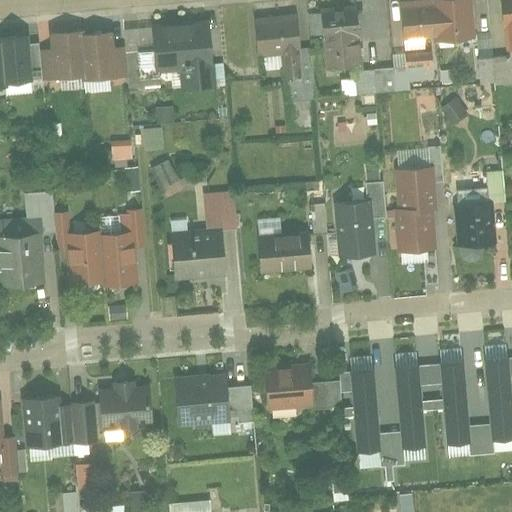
[(401,47),(438,43),(435,5),(419,7),(418,0),(404,0),(397,1),(401,47)]
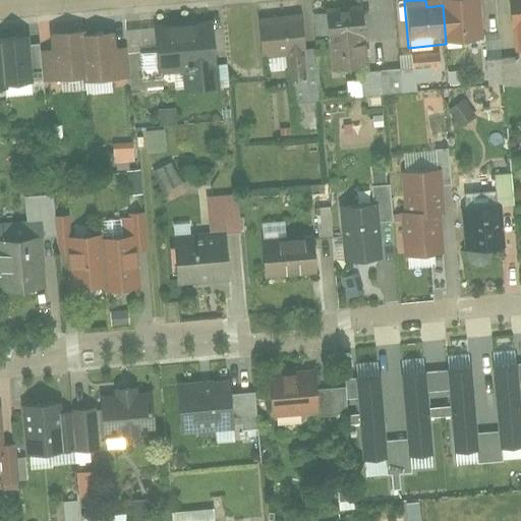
[(484,41),(479,0),(442,0),(443,5),(446,44),(484,41)]
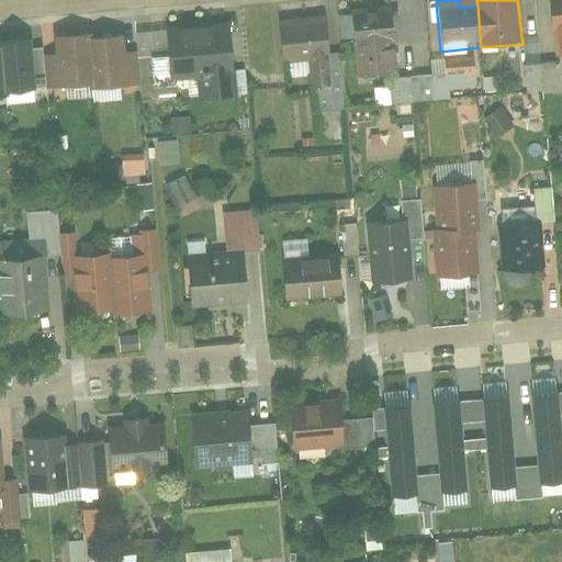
[(561,57),(561,0),(549,0),(555,58),(561,57)]
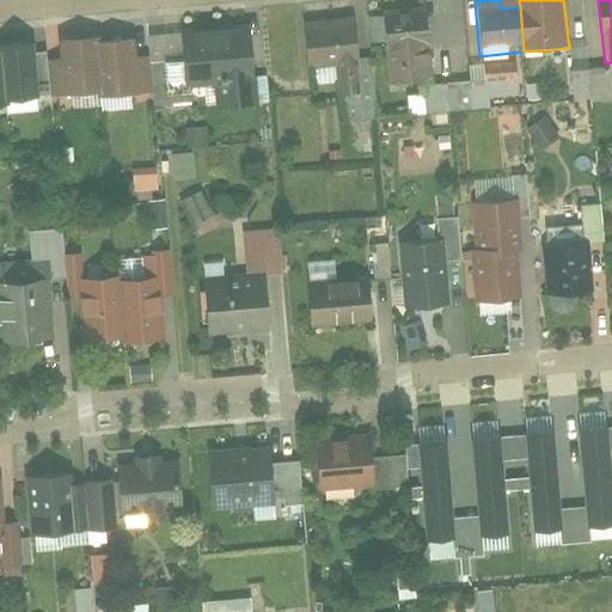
[(432,86),(424,7),(380,11),(387,90),(432,86)]
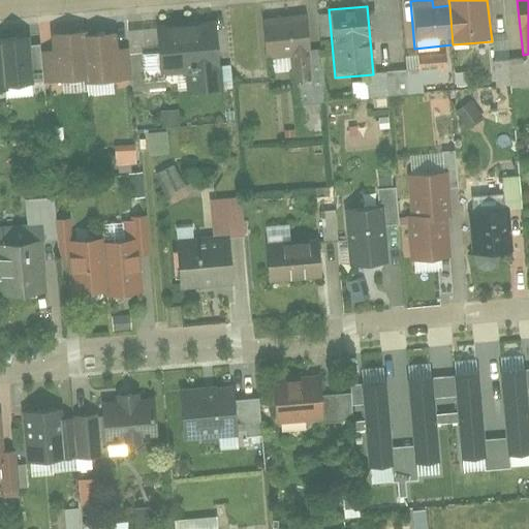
[(311,73),(306,14),(261,19),(267,78),(311,73)]
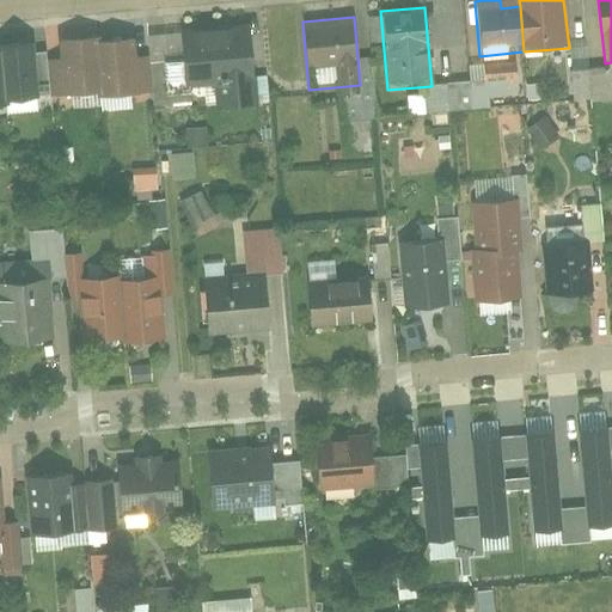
[(188,91),(215,89),(218,112),(261,108),(258,84),(252,24),(182,30),(188,91)]
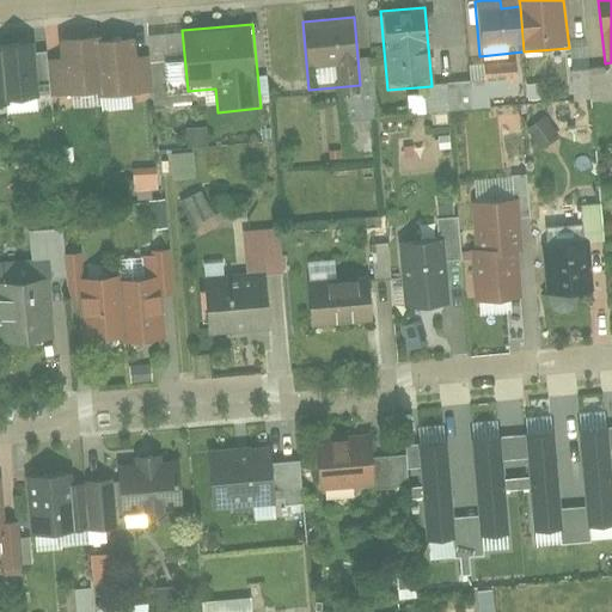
[(50,101),(62,99),(62,102),(101,98),(96,44),(96,40),(56,43),(59,60),(47,61),(50,101)]
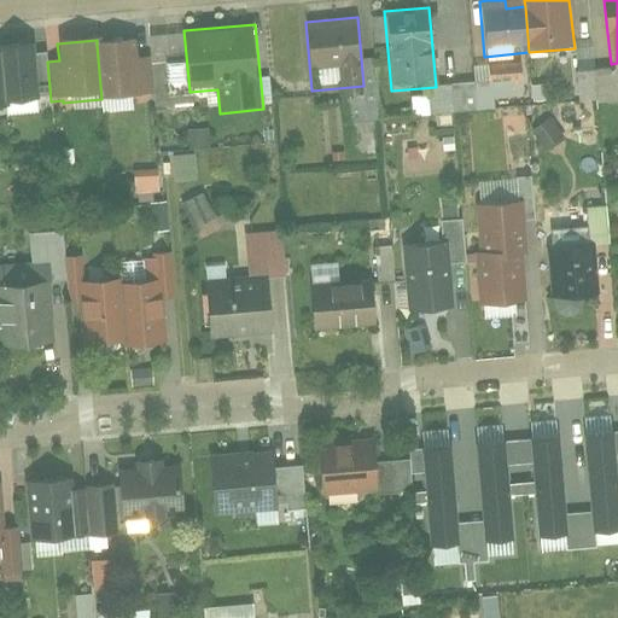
[(103,106),(140,103),(156,101),(152,58),(136,59),(135,41),(97,45),(101,99),(103,106)]
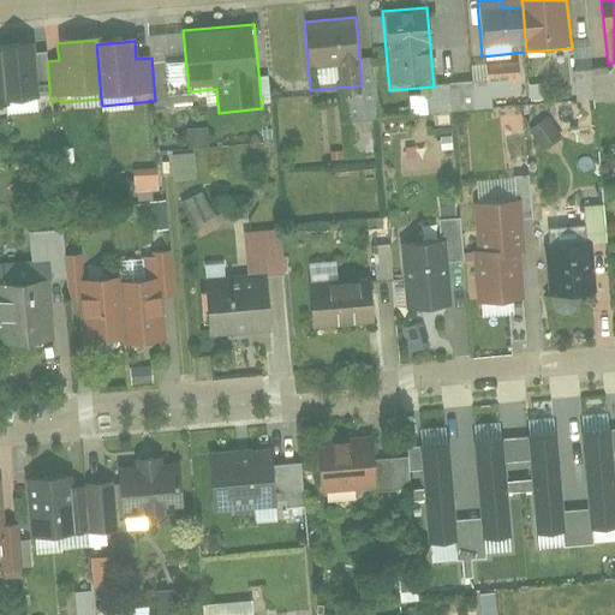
[(33,43),(0,46),(0,51),(5,103),(6,113),(37,111),(33,43)]
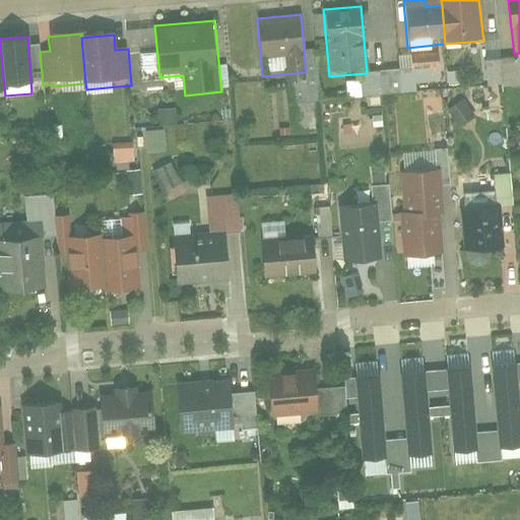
[(461,126),(477,117),(466,100),(451,110),(461,126)]
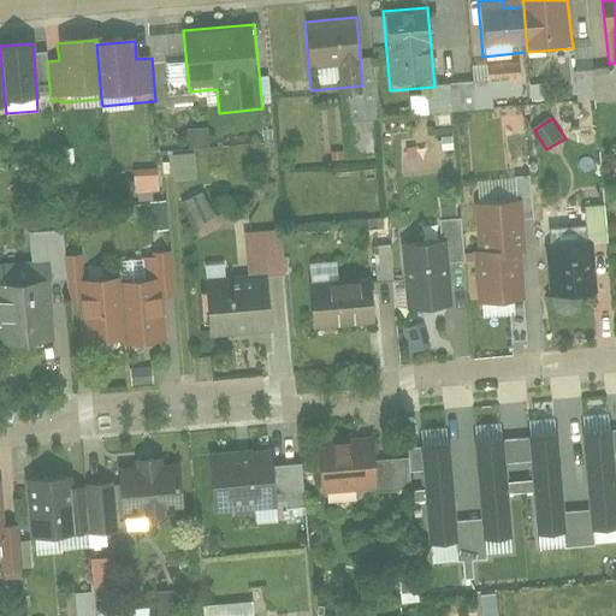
[(200,179),(197,153),(176,154),(177,181),(200,179)]
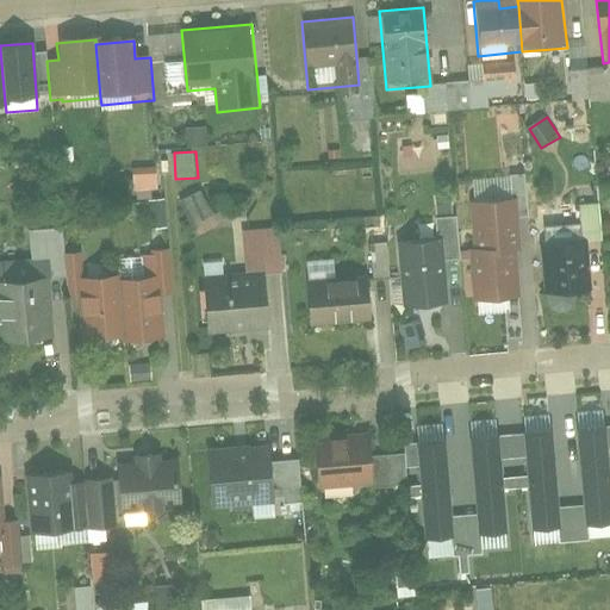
[(137,173),(138,194),(161,193),(160,172),(137,173)]
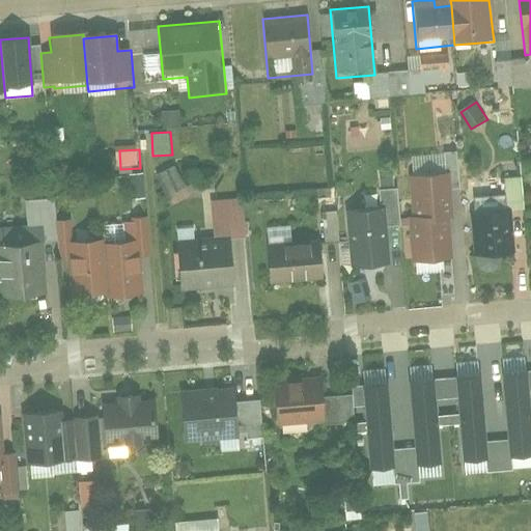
[(175,166),(159,173),(167,192),(184,185),(175,166)]
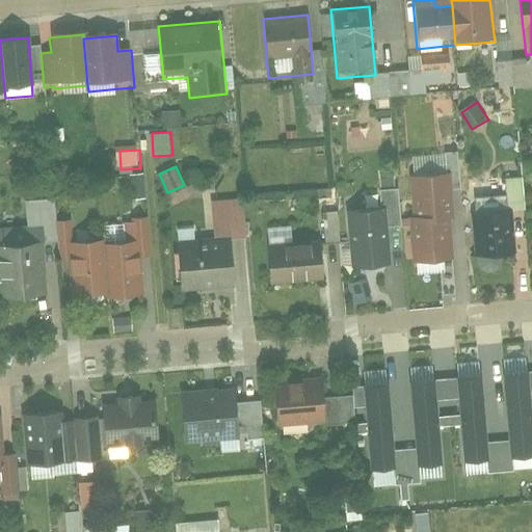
[(448,177),(407,180),(409,221),(451,218),(448,177)]
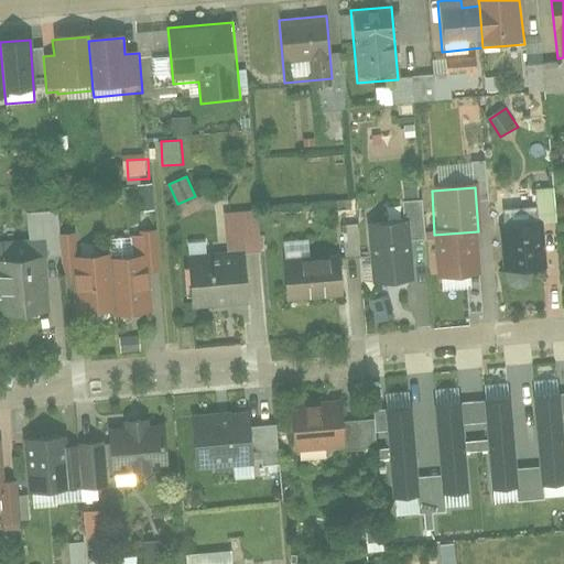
[(538,220),(500,225),(506,275),(543,272),(538,220)]
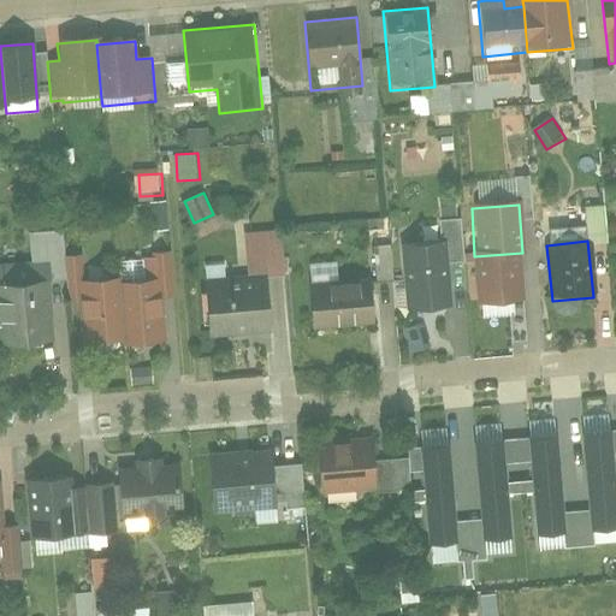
[(443,242),(400,246),(406,313),(450,309),(443,242)]
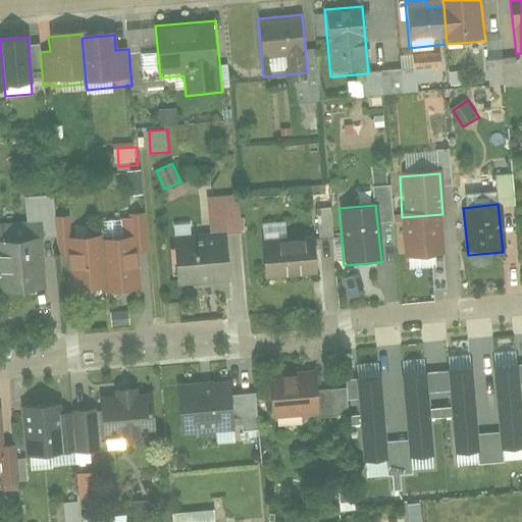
[(442,214),(402,217),(406,263),(446,260),(442,214)]
